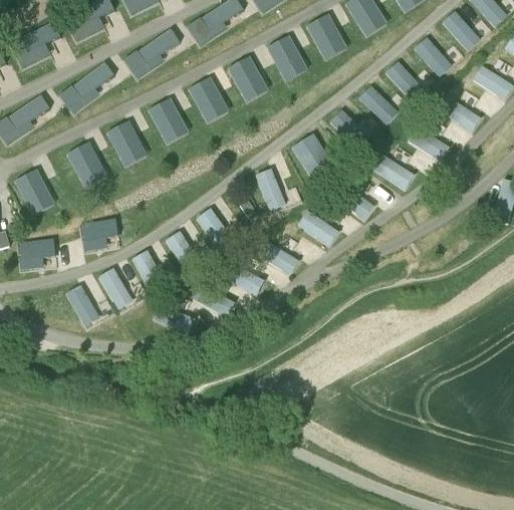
[(97,0),(71,13),(77,26),(113,9),(108,0),(97,0)]
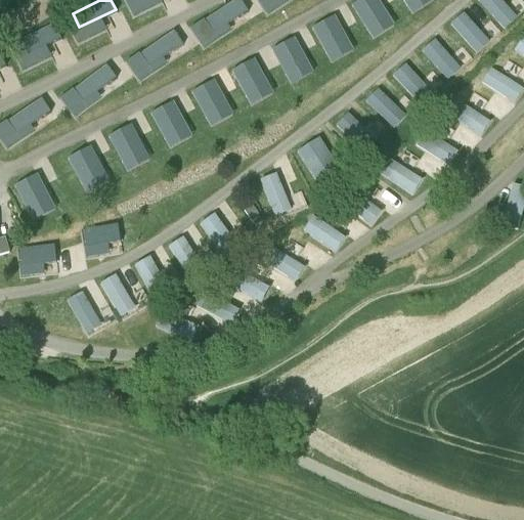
[(232,0),(205,18),(213,32),(227,23),(248,9),(242,0),(232,0)]
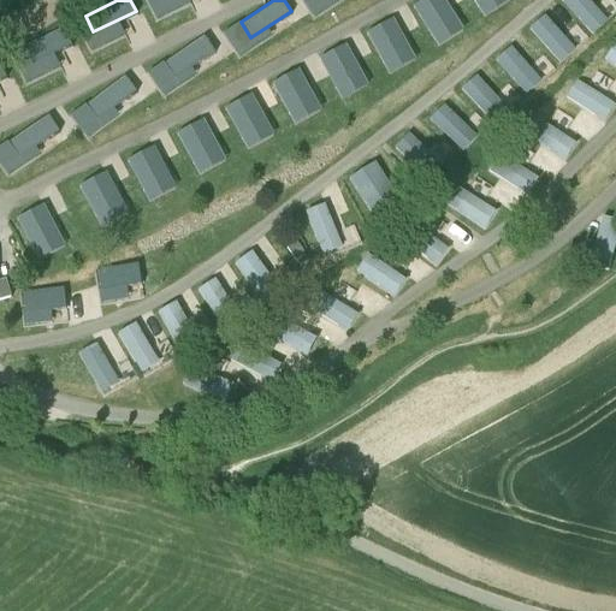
[(420,0),(413,5),(431,33),(456,16),(446,0),(420,0)]
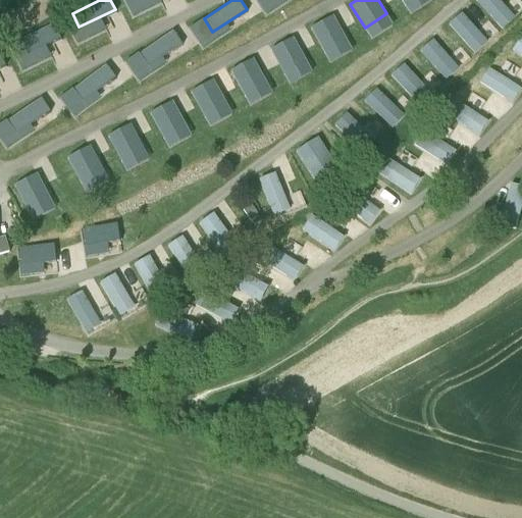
[(478,0),(493,18),(507,6),(501,0),(478,0)]
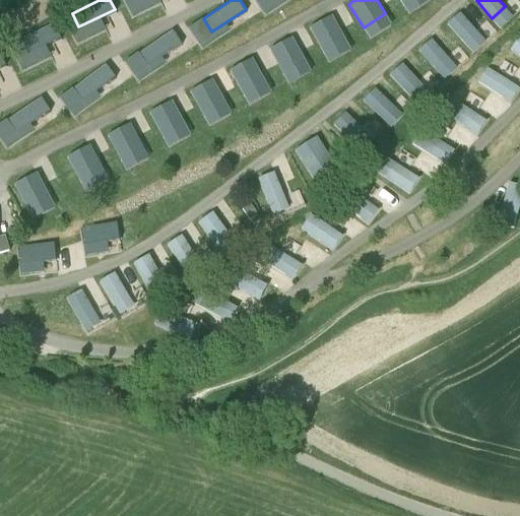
[(447,22),(465,43),(477,30),(460,11),(447,22)]
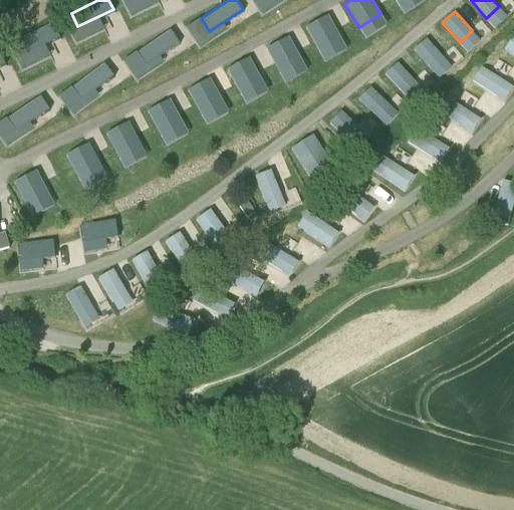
[(305,26),(318,50),(341,38),(328,14),(305,26)]
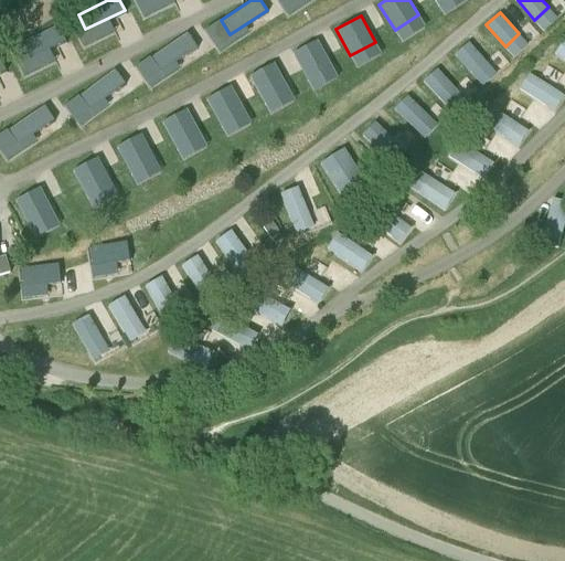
[(19,43),(27,59),(65,39),(57,24),(19,43)]
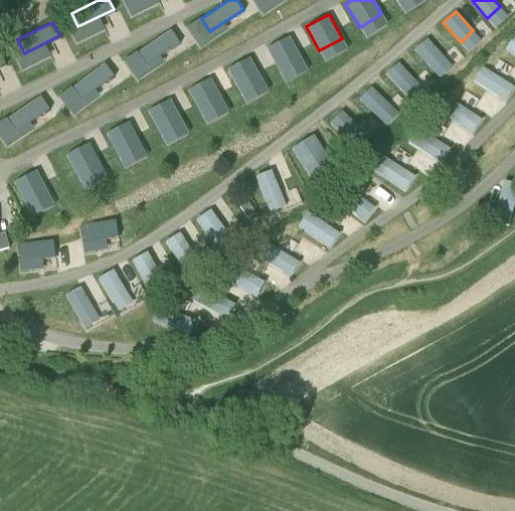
[(138,51),(146,64),(160,54),(179,41),(171,28),(138,51)]
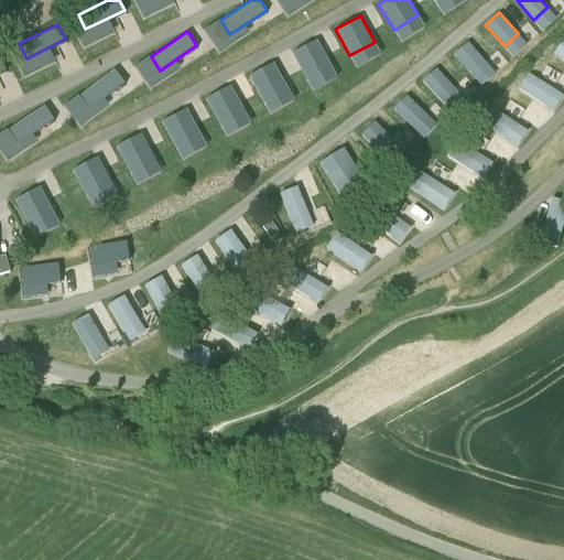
[(553,51),(563,57),(563,35),(553,51)]
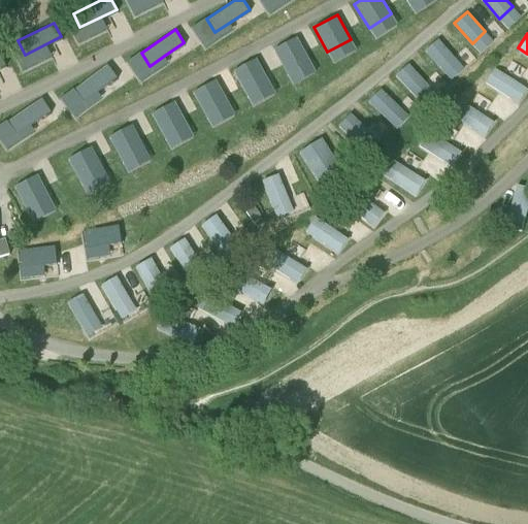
[(273,48),(287,73),(310,61),(296,36),(273,48)]
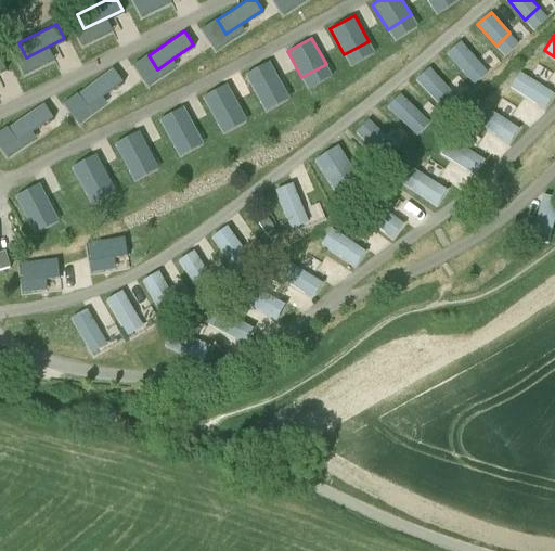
[(447,52),(466,75),(480,63),(461,40),(447,52)]
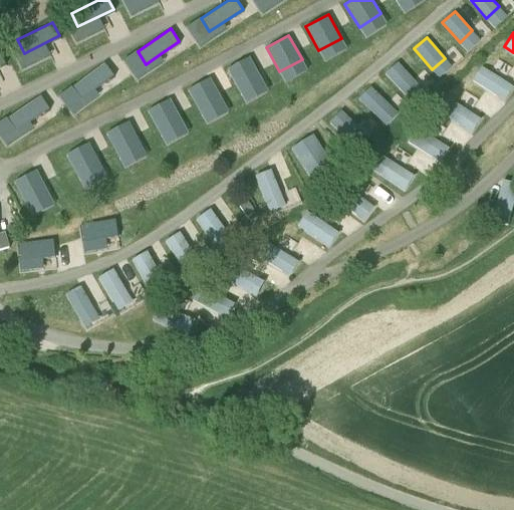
[(228,68),(240,91),(262,79),(249,56),(228,68)]
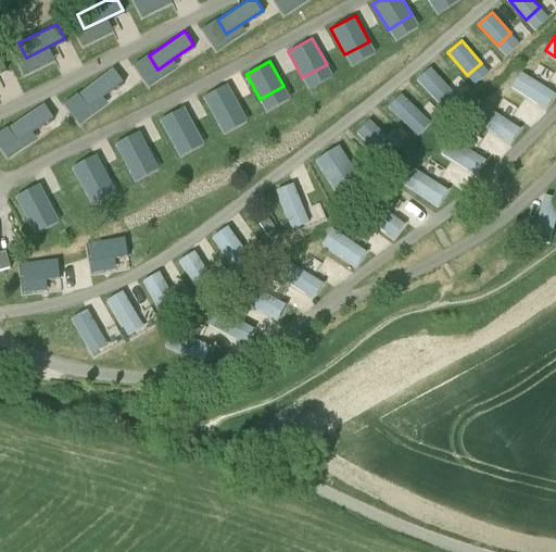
[(417,78),(438,101),(451,88),(430,66),(417,78)]
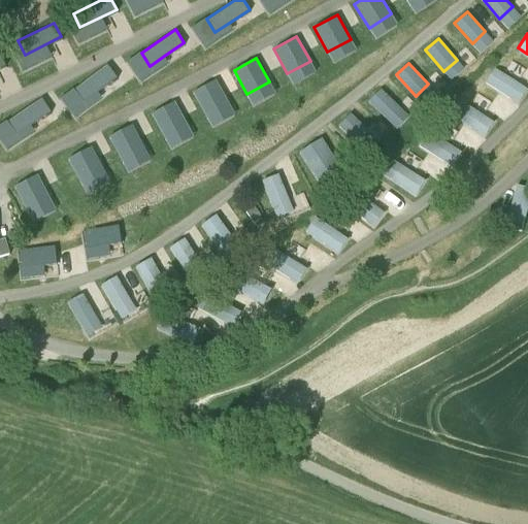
[(74,88),(84,101),(97,91),(117,76),(107,64),(74,88)]
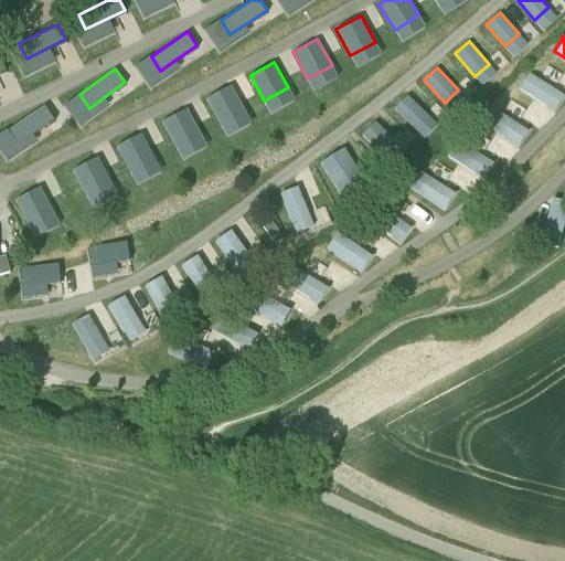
[(555,88),(529,71),(519,86),(545,104),(555,88)]
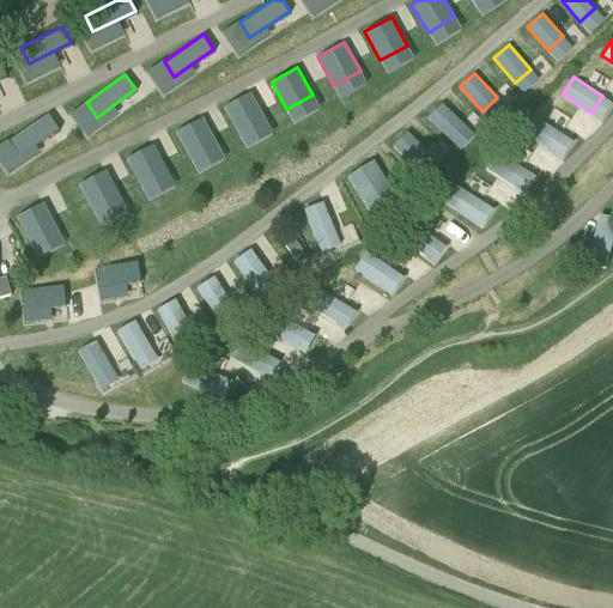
[(224,107),(240,134),(266,120),(250,91),(224,107)]
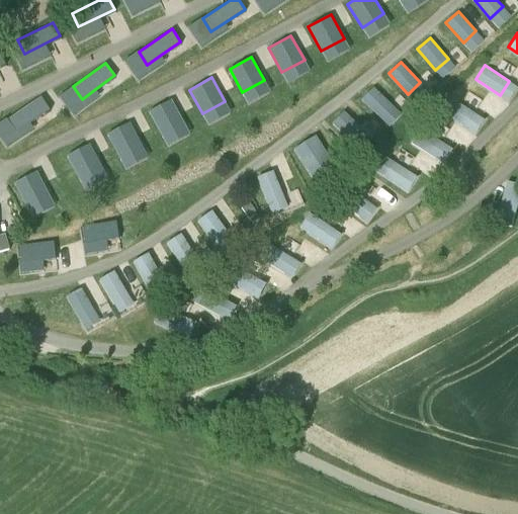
[(394,106),(373,86),(361,98),(381,118),(394,106)]
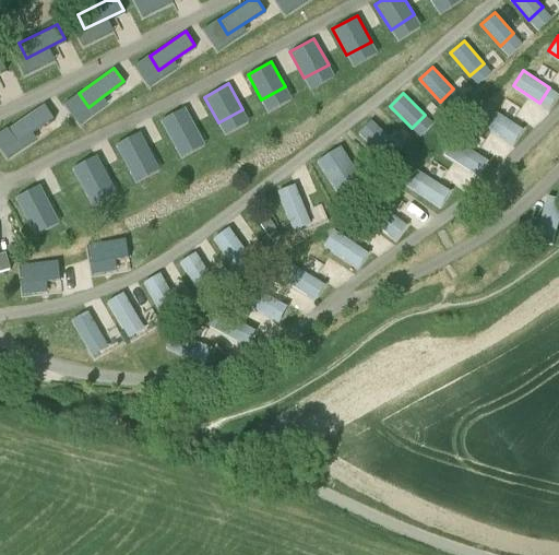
[(7,128),(16,142),(32,132),(54,117),(44,103),(7,128)]
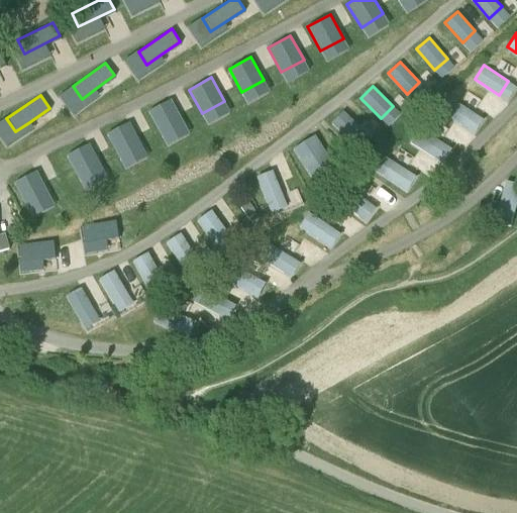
[(442,111),(466,127),(476,113),(451,97),(442,111)]
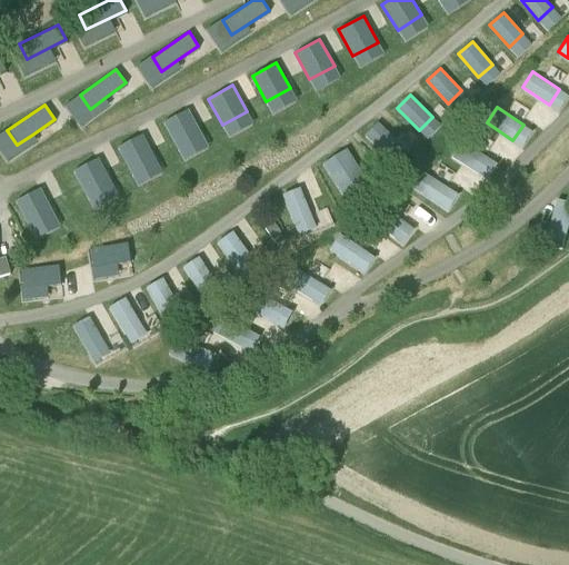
[(163,121),(178,148),(202,136),(188,108),(163,121)]
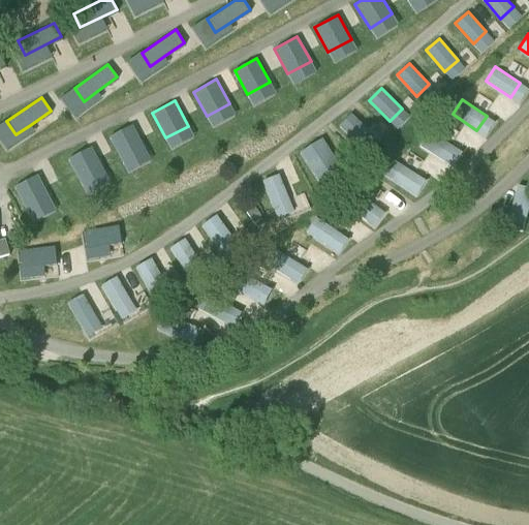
[(339,125),(361,145),(372,132),(351,113),(339,125)]
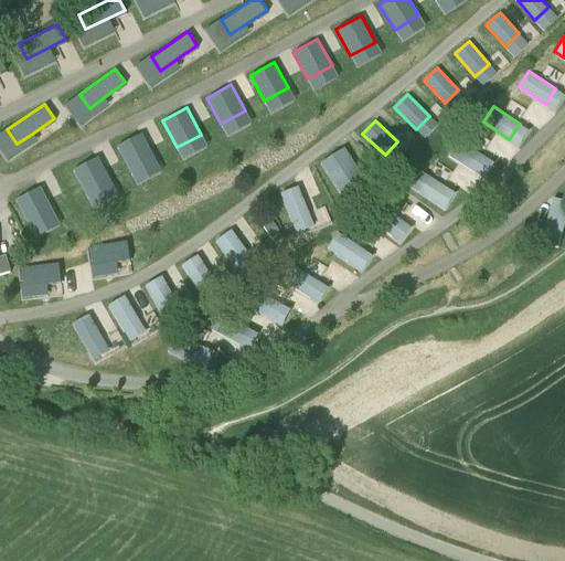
[(117,145),(130,172),(156,159),(141,133),(117,145)]
